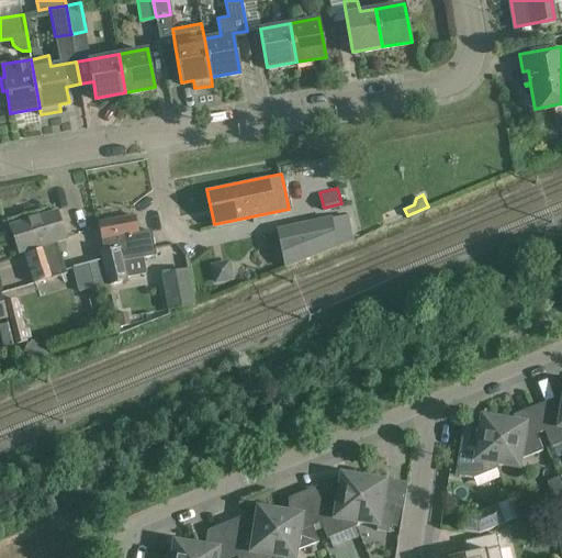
[(66,238),(57,210),(10,225),(19,250),(25,248),(35,280),(66,271),(56,241),(66,238)]
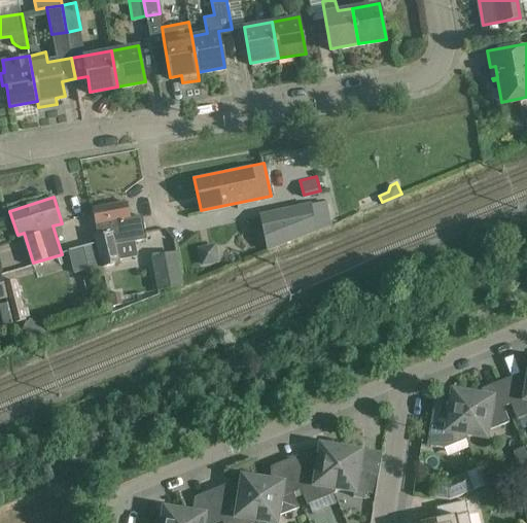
[(97,241),(102,265),(118,262),(117,258),(135,255),(136,254),(137,254),(137,253),(134,239),(145,237),(141,213),(130,215),(127,201),(93,207),(99,241),(97,241)]
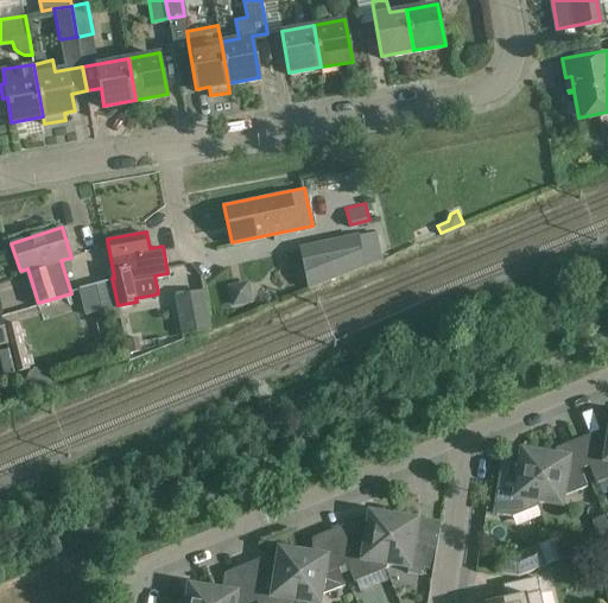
[(336,239),(299,247),(308,286),(363,264),(358,234),(336,239)]
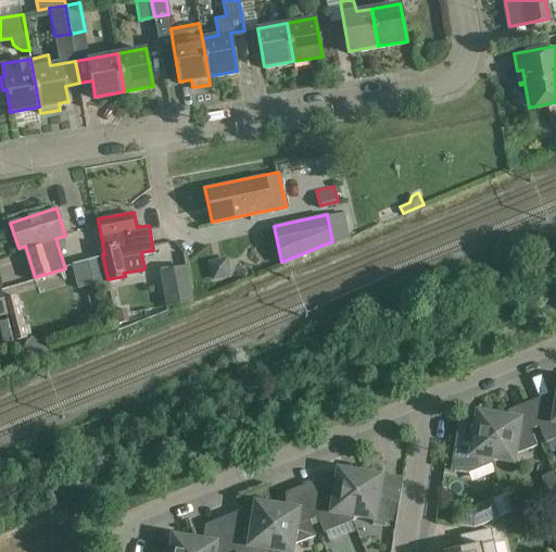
[(77,286),(92,283),(108,279),(102,254),(87,258),(71,261),(77,286)]
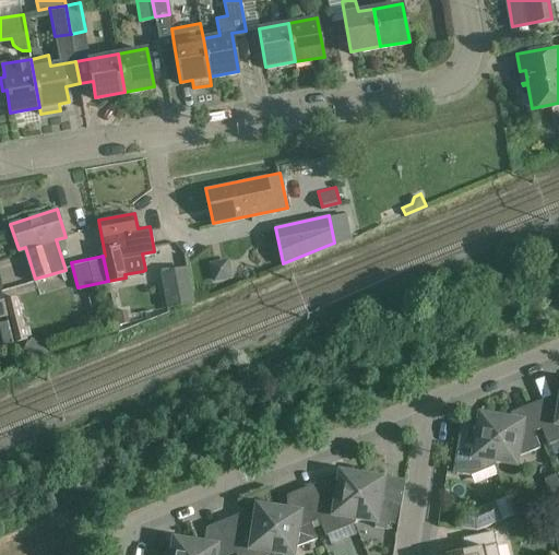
[(193,300),(187,266),(159,271),(167,310),(193,300)]
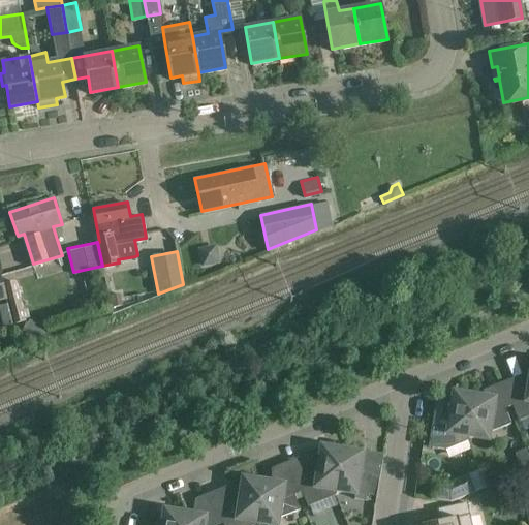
[(26,319),(16,279),(5,282),(14,322),(26,319)]
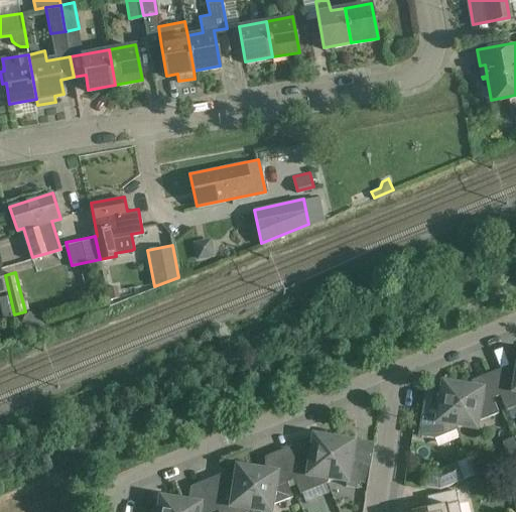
[(119,296),(117,284),(108,286),(110,298),(119,296)]
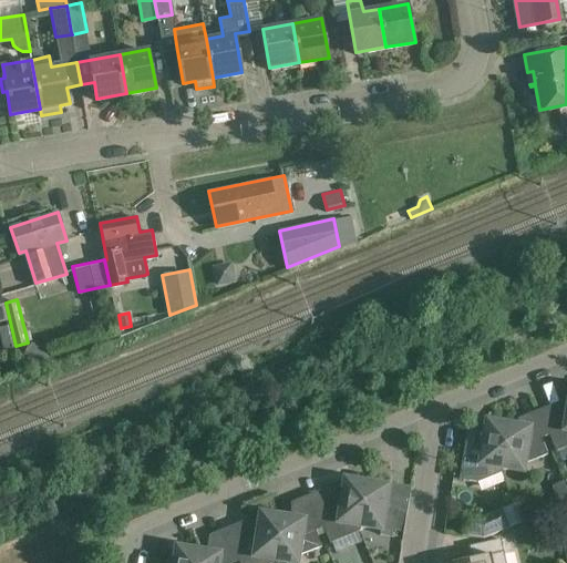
[(28,344),(23,354),(43,361),(47,352),(28,344)]
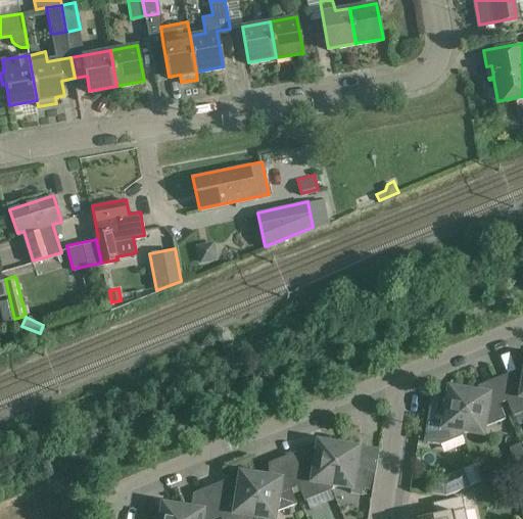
[(506,374),(493,379),(497,389),(503,400),(507,398),(512,414),(522,409),(522,374),(522,379),(510,384),(506,374)]
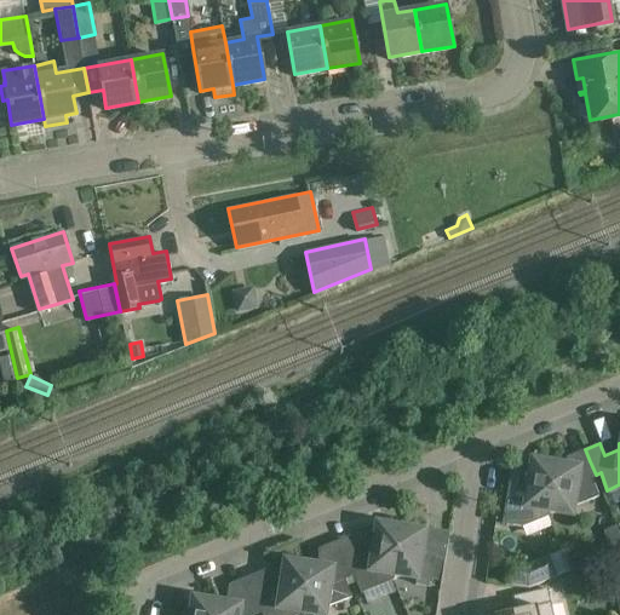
[(507,486),(501,522),(522,526),(549,515),(549,510),(555,461),(532,458),(530,467),(511,464),(507,486)]
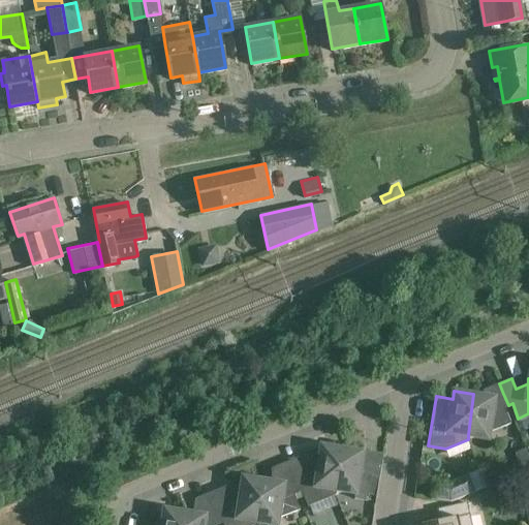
[(508,405),(503,394),(495,397),(473,394),(468,435),(488,438),(489,430),(510,422),(504,406),(508,405)]
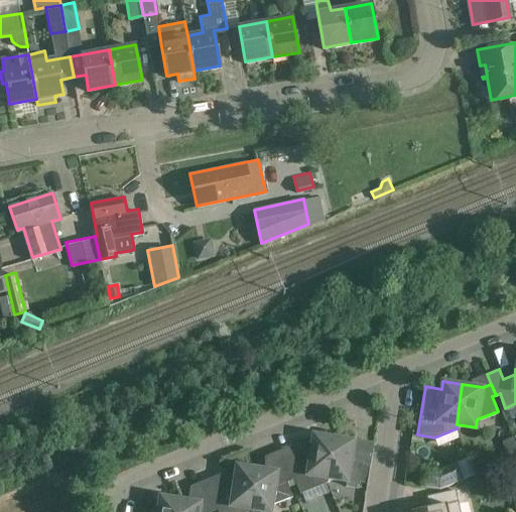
[(299,492),(327,482),(327,478),(334,437),(313,434),(309,459),(299,463),(291,444),(278,450),(290,479),(293,478),(299,492)]
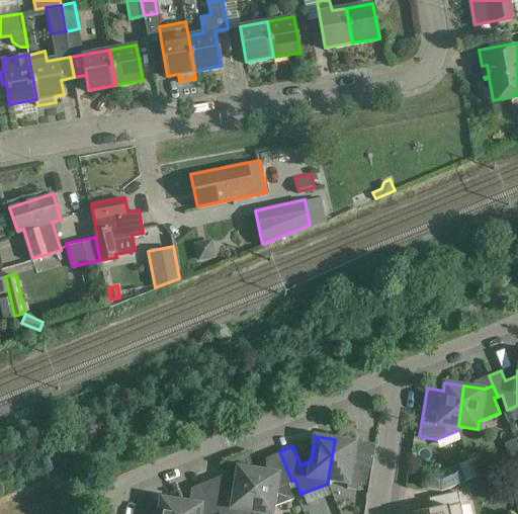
[(517,457),(517,447),(514,437),(503,441),(508,452),(499,456),(503,464),(517,457)]
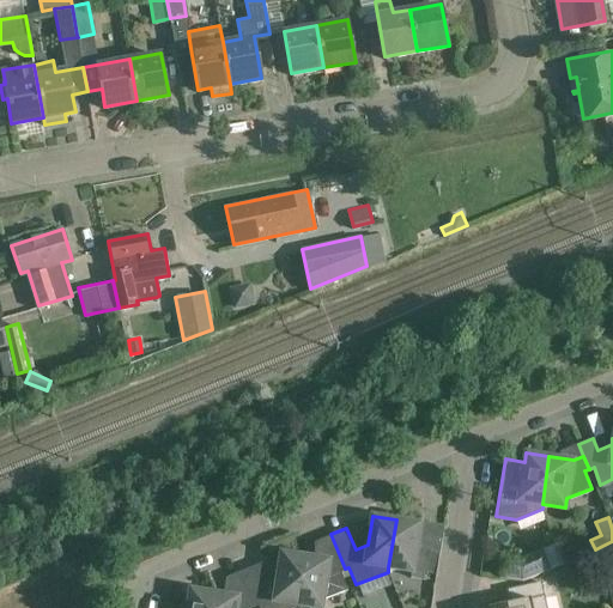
[(396,520),(388,567),(411,571),(410,575),(425,578),(426,571),(436,572),(441,540),(418,536),(420,523),(398,520),(396,520)]
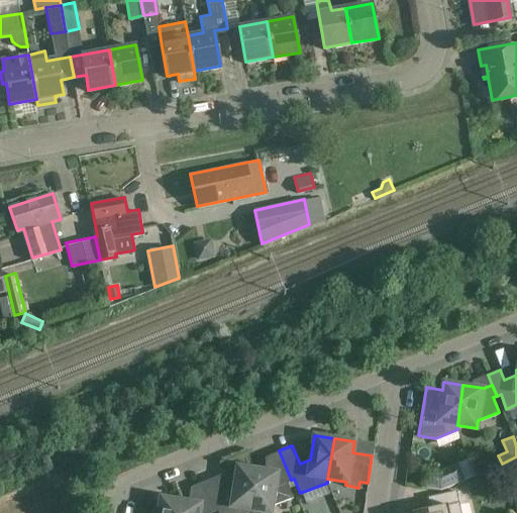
[(457,462),(439,471),(424,468),(421,486),(440,489),(464,479),(457,462)]
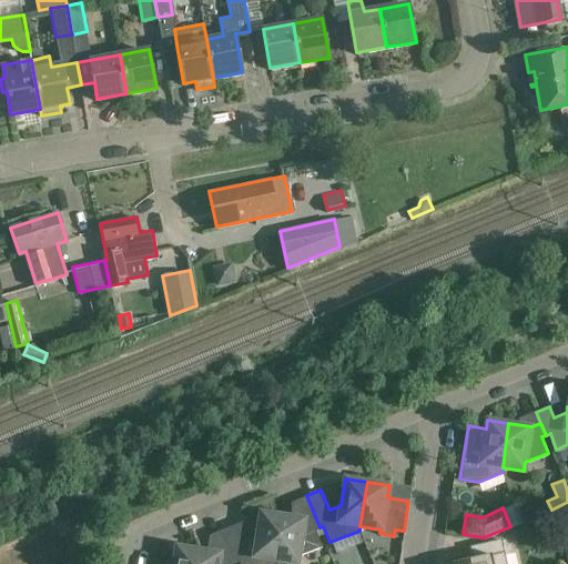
[(236,523),(222,530),(230,550),(232,554),(235,562),(239,560),(240,563),(275,563),(283,516),(261,513),(256,539),(245,544),(236,523)]
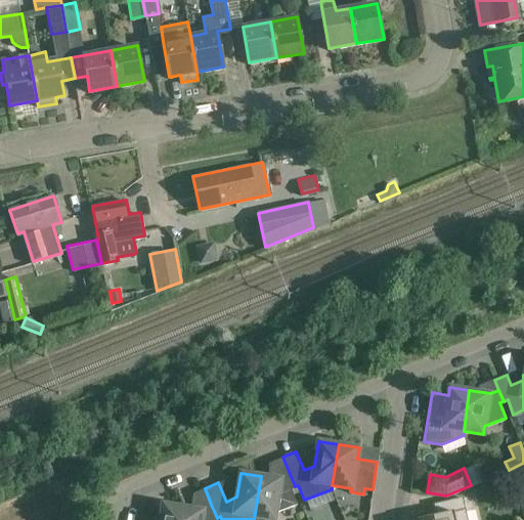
[(290,475),(281,479),(261,476),(254,519),(274,519),(275,512),(297,503),(291,488),(295,486),(290,475)]
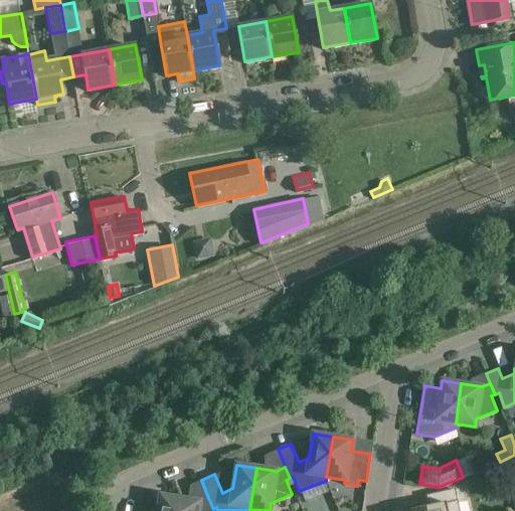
[(180,498),(177,510),(209,510),(213,509),(210,502),(208,498),(201,480),(190,484),(196,501),(180,498)]
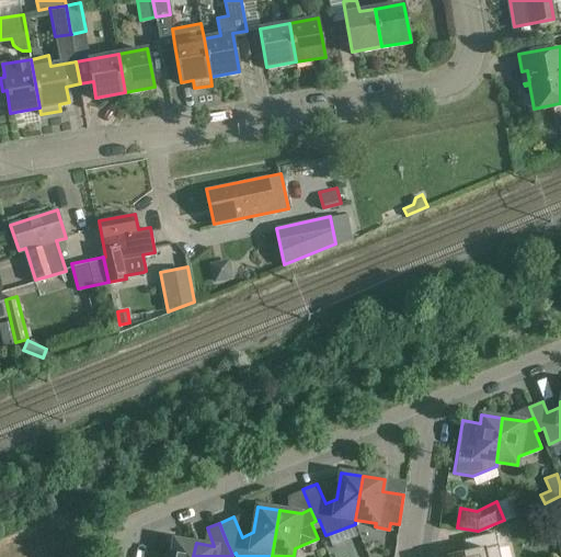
[(500,556),(495,531),(464,538),(467,552),(447,556),(446,556),(500,556)]
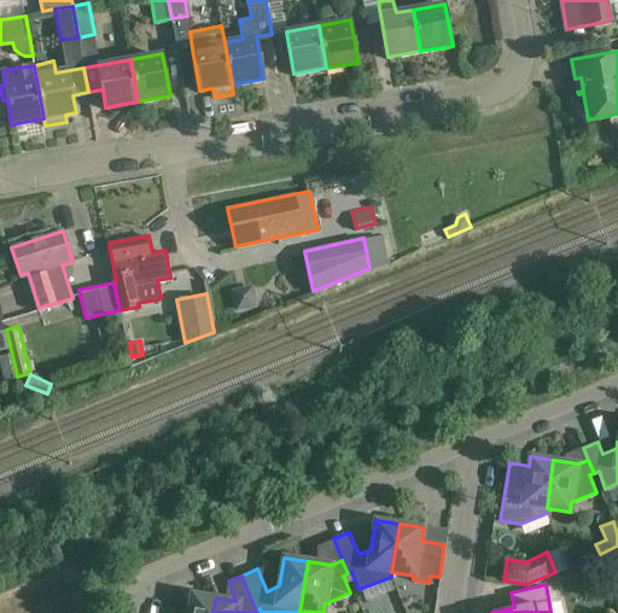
[(213,612),(216,597),(192,594),(188,612),(213,612)]
